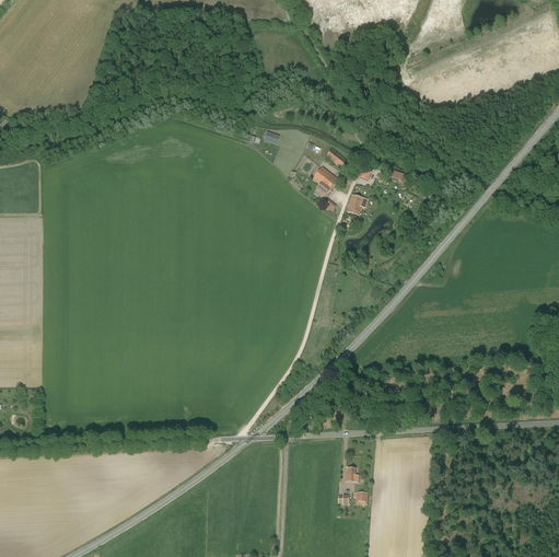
[(263,138),(276,142),(278,134),(266,129),(263,138)]
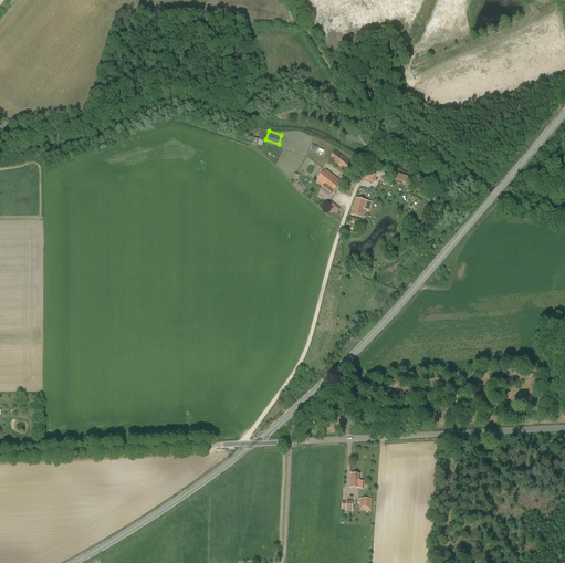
[(328,156),(344,168),(351,160),(335,148),(328,156)]
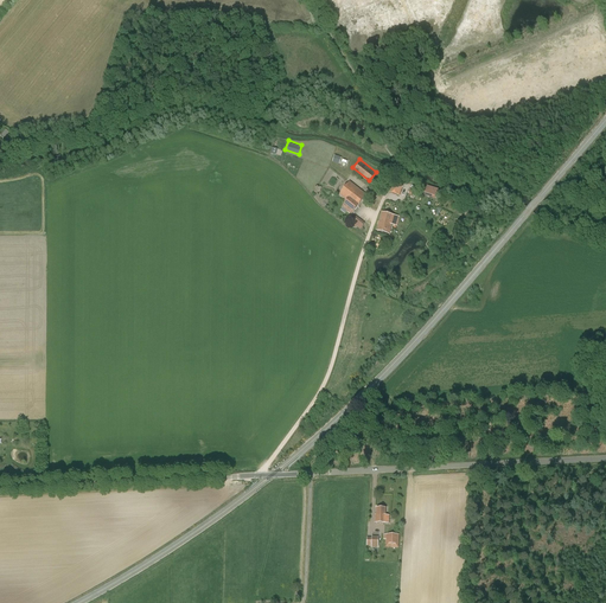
[(338,192),(345,198),(348,194),(357,203),(365,192),(349,179),(338,192)]
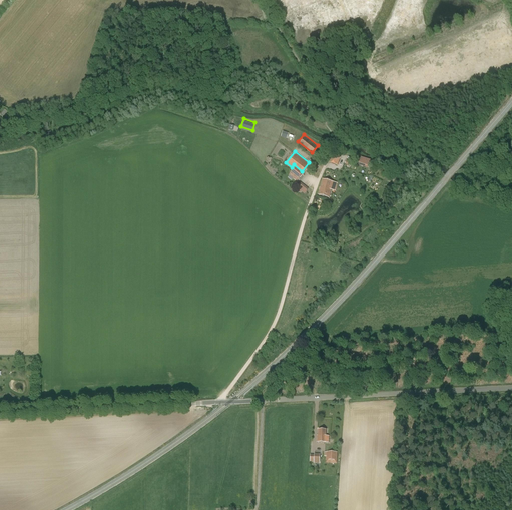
[(331,151),(328,160),(337,162),(340,154),(331,151)]
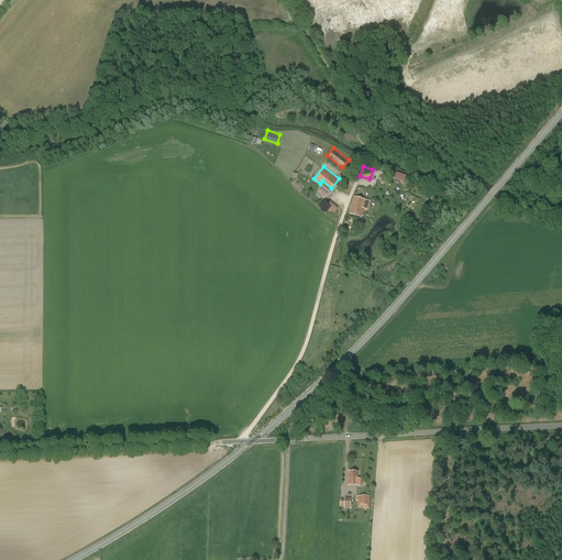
[(400,178),(399,180),(404,182),(407,174),(395,171),(394,176),(400,178)]
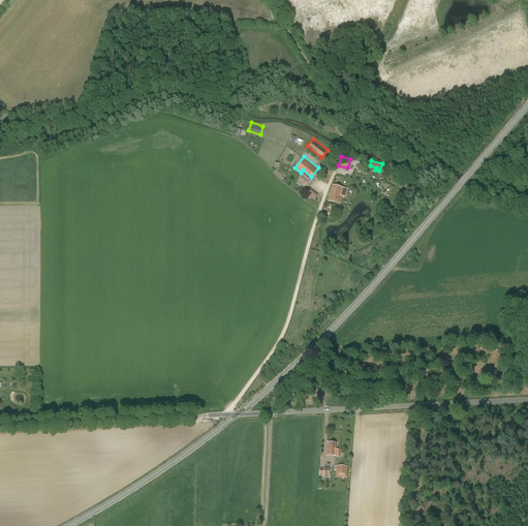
[(303,169),(301,173),(302,173),(298,178),(305,184),(311,177),(303,169)]
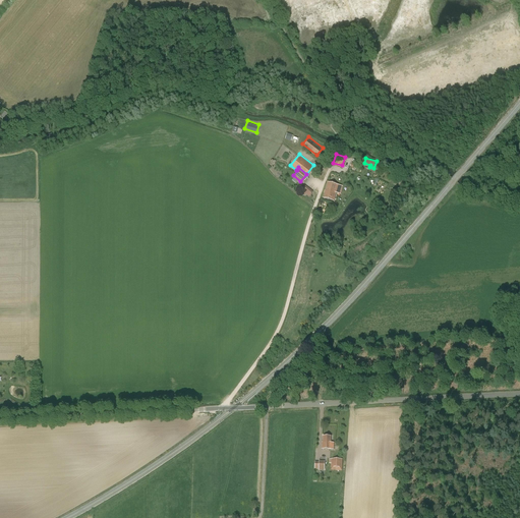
[(338,182),(327,179),(322,195),(333,198),(338,182)]
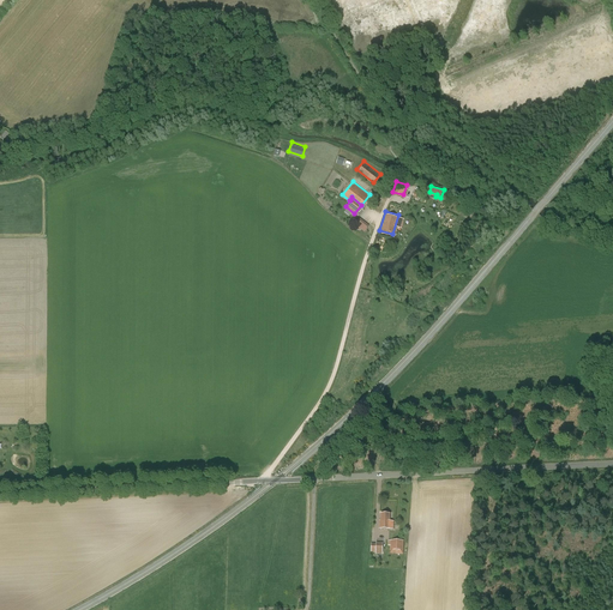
[(356,225),(358,228),(359,225),(364,229),(368,223),(362,218),(356,225)]
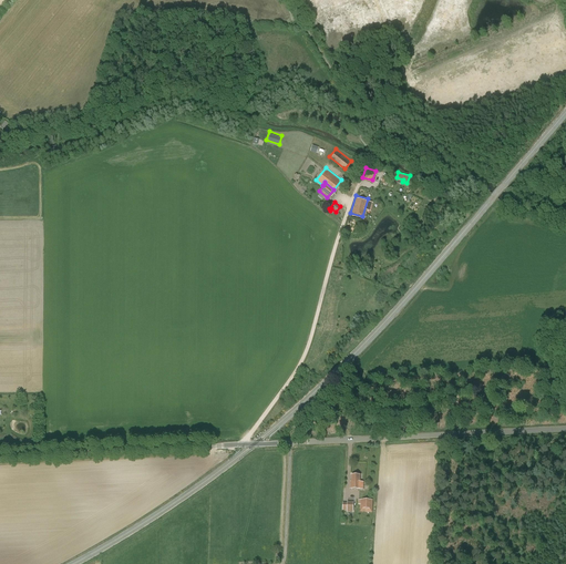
[(349,485),(361,486),(362,479),(359,479),(360,472),(351,472),(350,479),(349,479),(349,485)]
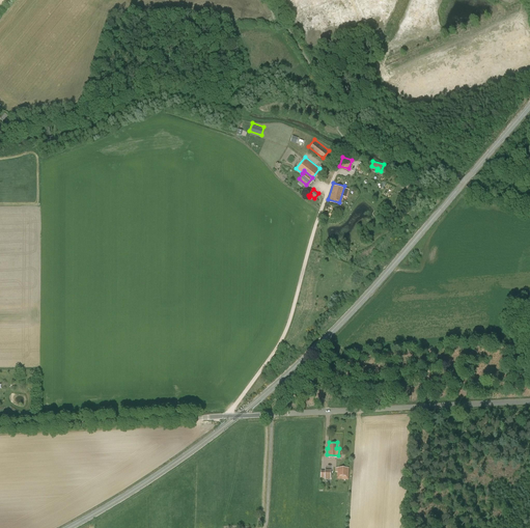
[(336,476),(347,477),(347,465),(337,465),(336,476)]
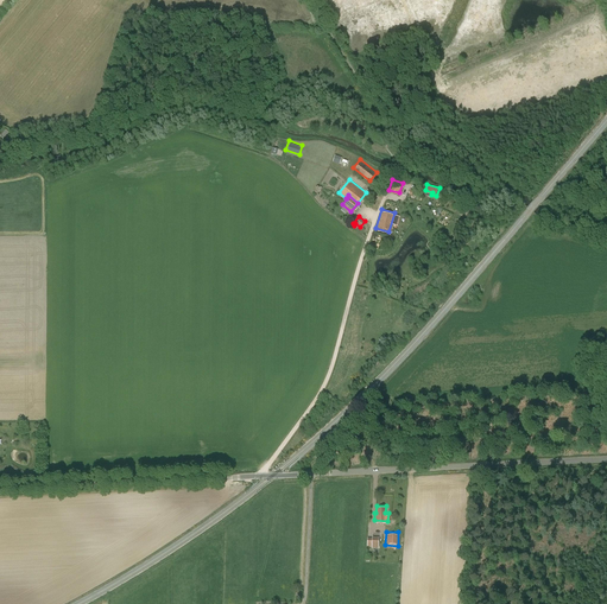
All buildings are outlined.
